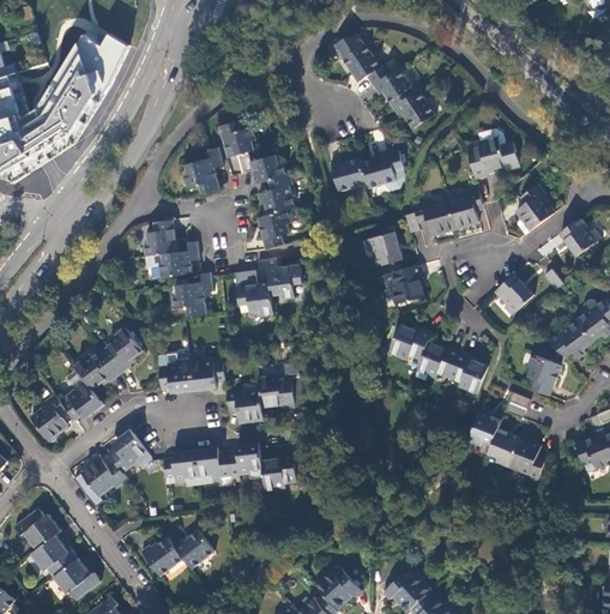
[(22,19),(31,16),(29,6),(19,8),(22,19)]
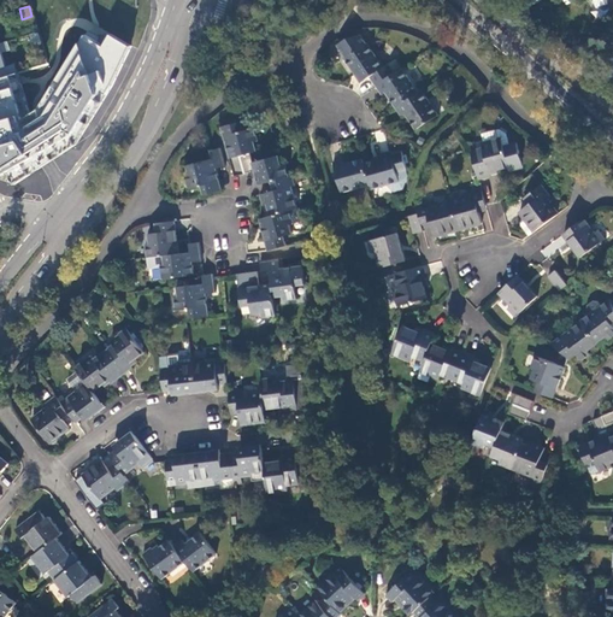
[(31,47),(40,45),(36,33),(28,35),(31,47)]
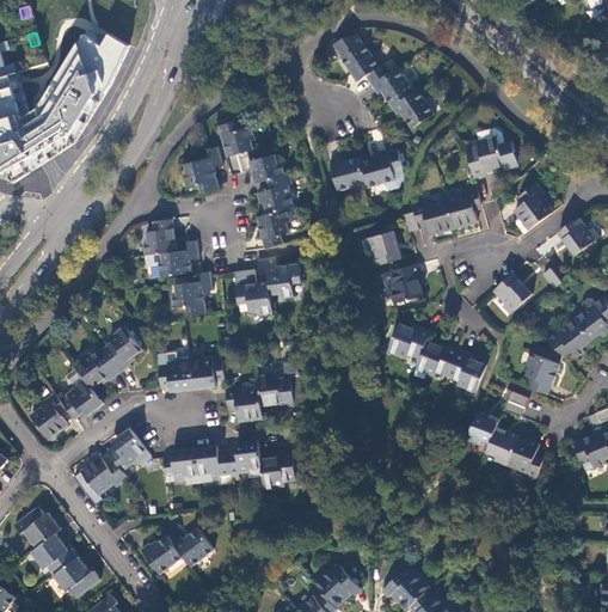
[(14,73),(0,77),(0,172),(4,171),(11,183),(72,144),(109,85),(128,46),(108,34),(100,46),(83,35),(36,108),(26,115),(14,73)]
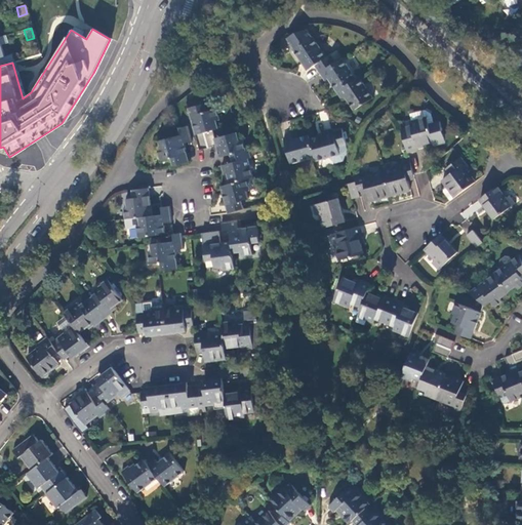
[(312,67),(317,74),(335,61),(330,53),(325,55),(311,36),(305,29),(293,33),(284,38),(291,49),(290,49),(299,64),(304,71),(312,67)]
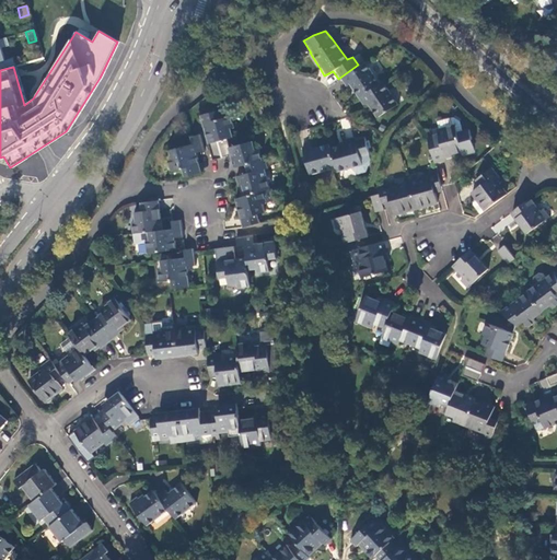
[(14,66),(12,58),(2,60),(0,51),(0,70),(13,67),(14,66)]
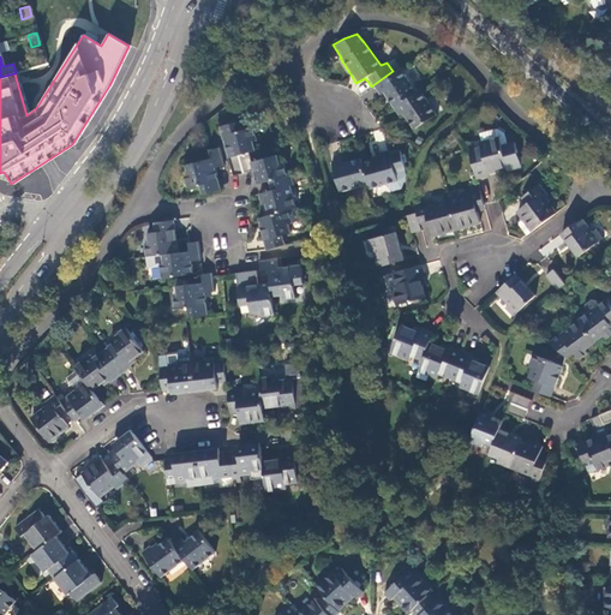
[(393,71),(371,87),(376,95),(382,93),(391,107),(417,90),(412,84),(401,66),(393,71)]
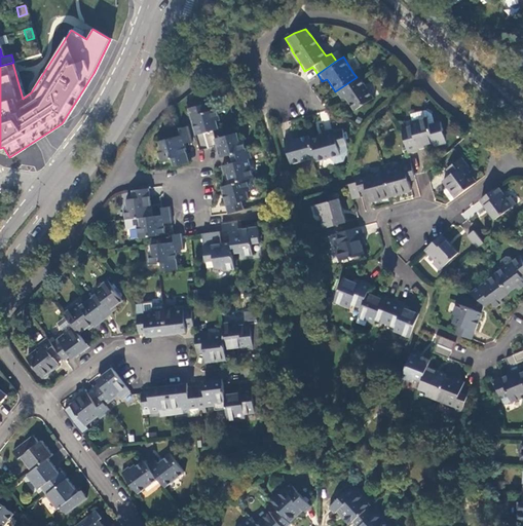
[(357,77),(335,91),(340,100),(343,98),(351,110),(374,97),(361,75),(357,77)]
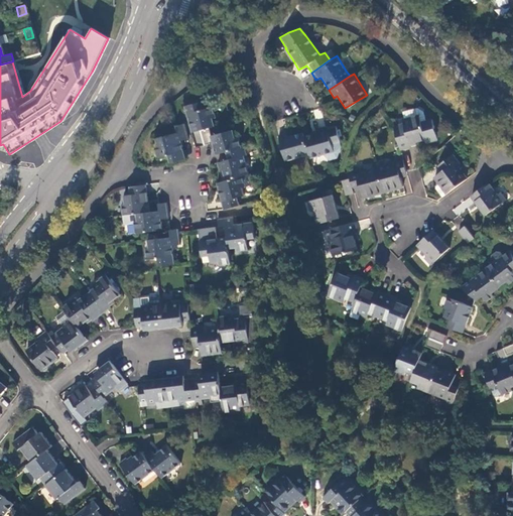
[(199,130),(206,128),(212,126),(210,118),(213,118),(210,108),(200,110),(198,103),(182,107),(191,137),(195,147),(203,145),(199,130)]
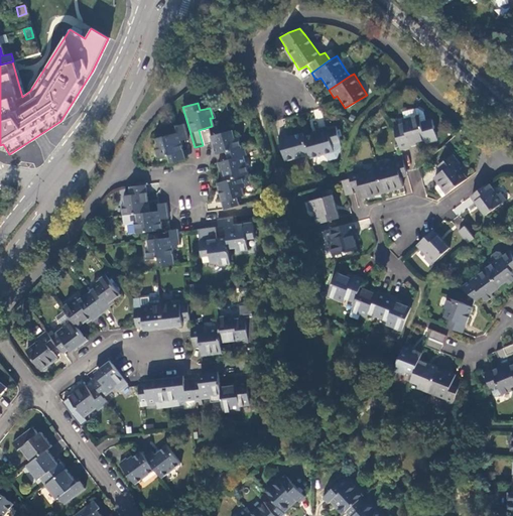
[(421,113),(415,109),(400,114),(401,117),(403,121),(416,118),(418,124),(424,122),(421,113)]
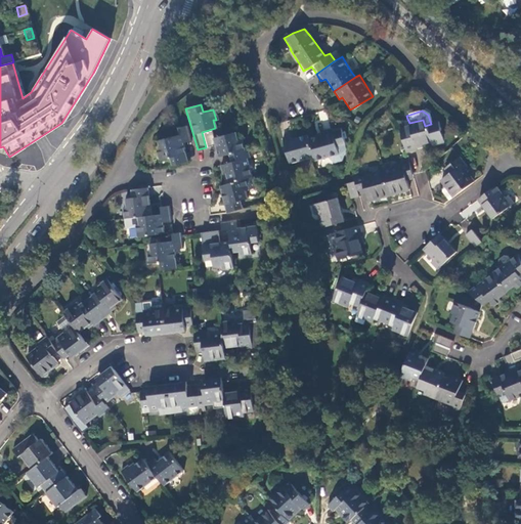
[(407,127),(398,130),(403,145),(405,154),(415,150),(414,147),(430,142),(431,146),(440,143),(437,132),(439,132),(437,123),(431,124),(425,126),(423,120),(409,123),(407,124),(407,127)]
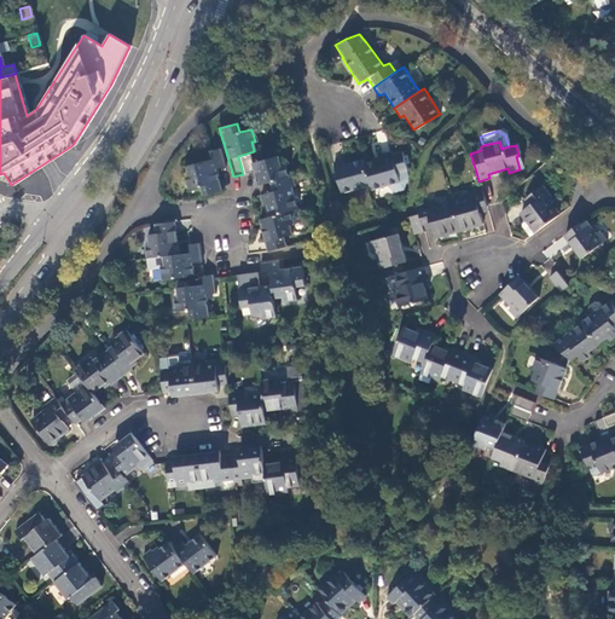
[(215,169),(224,167),(219,149),(209,150),(210,160),(185,167),(187,177),(184,178),(187,190),(199,187),(202,196),(220,191),(215,169)]
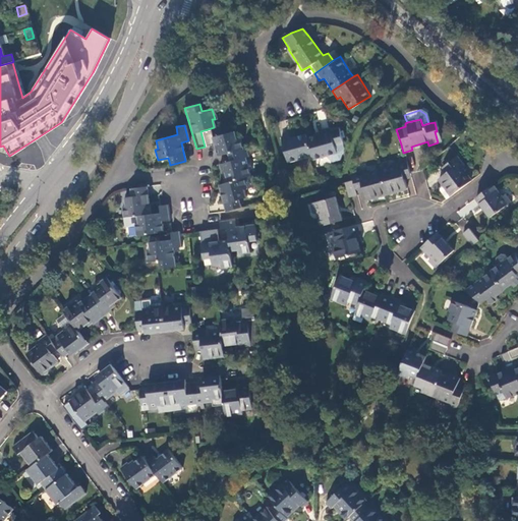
[(327,128),(320,130),(321,133),(315,135),(305,138),(310,157),(311,160),(325,157),(335,154),(333,147),(340,145),(341,145),(337,128),(329,130),(328,128),(327,128)]
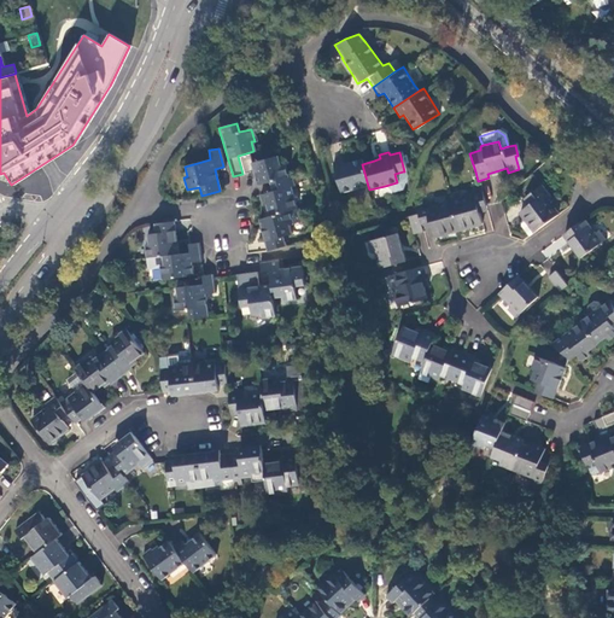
[(249,163),(246,153),(238,156),(243,174),(252,172),(256,185),(269,182),(285,178),(282,164),(276,165),(275,156),(249,163)]
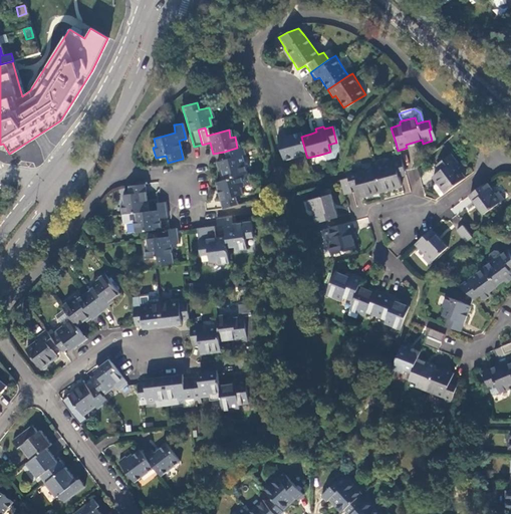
[(284,137),(283,134),(275,136),(282,161),(306,155),(301,137),(300,133),(291,135),(284,137)]
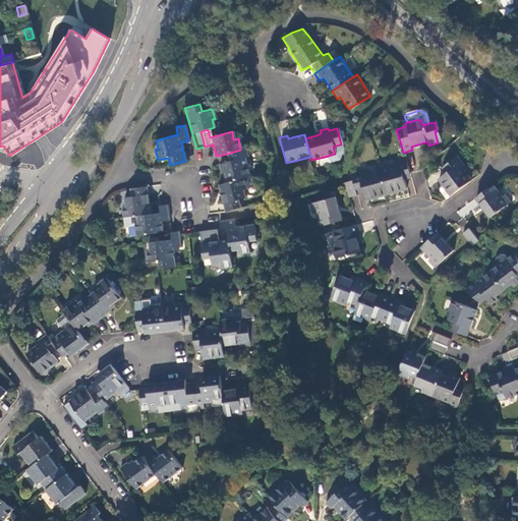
[(325,157),(331,162),(338,160),(340,153),(340,152),(342,148),(340,145),(333,147),(335,154),(325,157)]
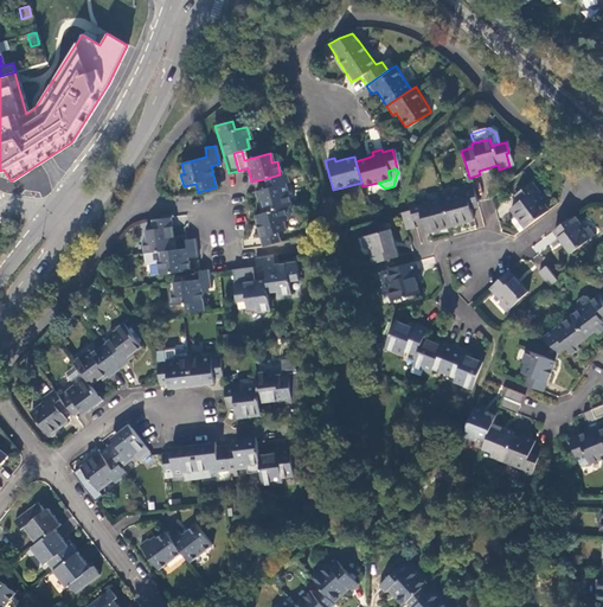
[(476,203),(475,202),(472,186),(469,178),(467,168),(461,171),(463,180),(460,181),(461,189),(456,190),(457,195),(441,199),(448,225),(472,219),(468,206),(476,203)]
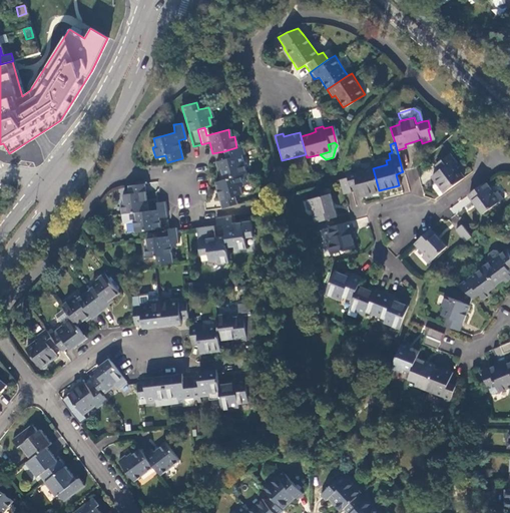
[(240,146),(236,147),(223,151),(225,158),(214,161),(216,170),(220,169),(222,179),(237,175),(243,173),(239,155),(242,154),(240,146)]
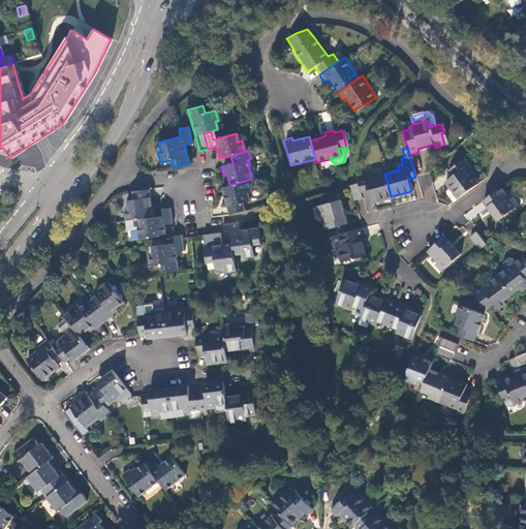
[(449,188),(456,198),(475,184),(466,170),(469,168),(461,158),(450,167),(454,173),(443,181),(449,188)]
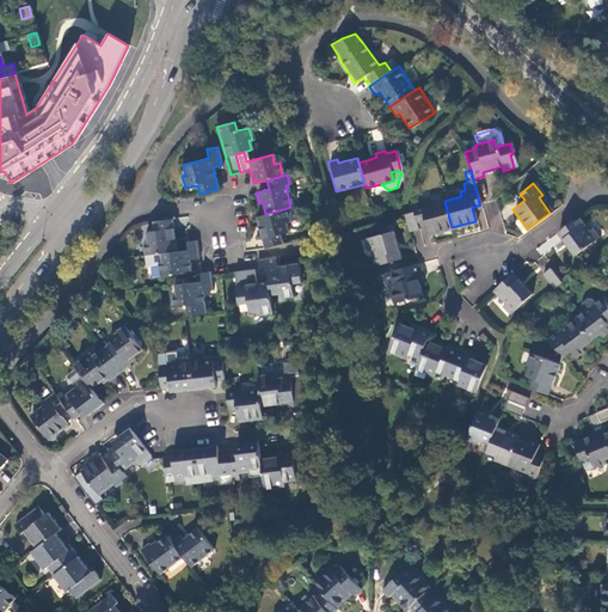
[(425,201),(411,206),(412,212),(416,222),(423,220),(428,234),(452,227),(444,201),(427,206),(425,201)]
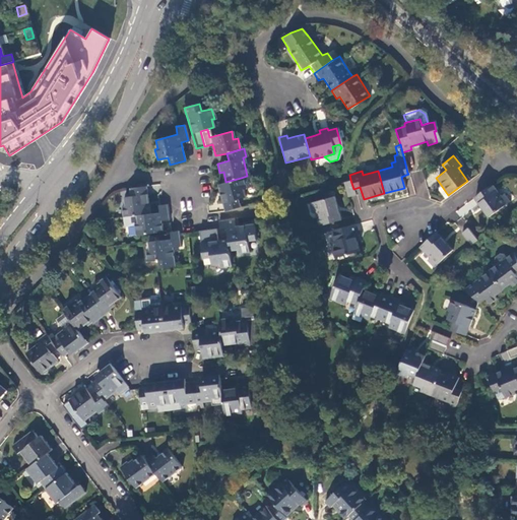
[(216,184),(223,211),(238,207),(236,199),(243,198),(241,190),(250,187),(247,176),(241,178),(225,182),(216,184)]
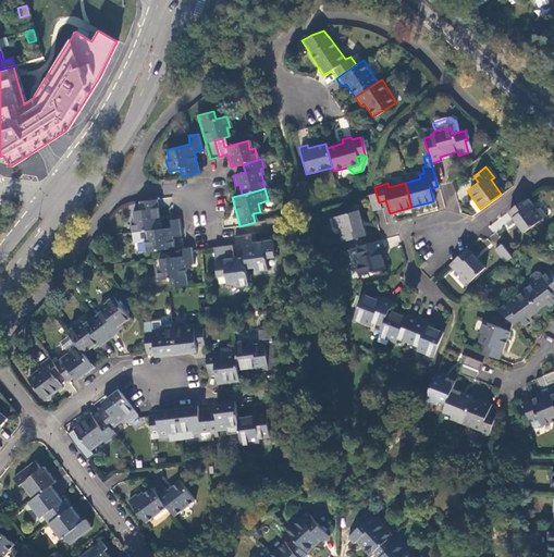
[(379,202),(376,193),(368,195),(372,211),(381,209),(379,202)]
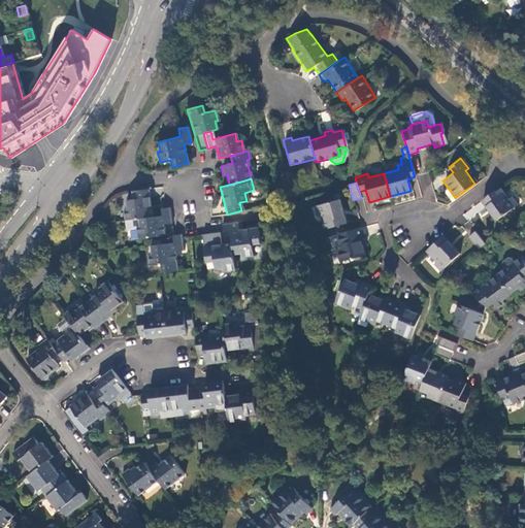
[(506,199),(497,187),(480,200),(488,211),(495,220),(516,204),(510,196),(506,199)]
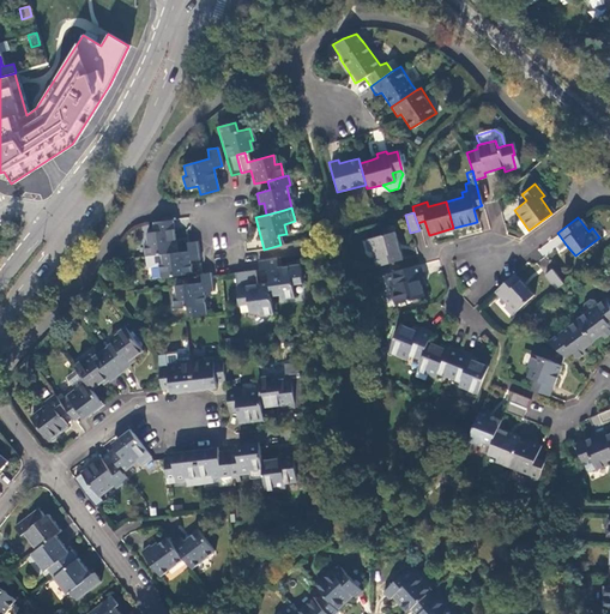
[(517,221),(517,224),(524,234),(529,230),(520,218),(517,221)]
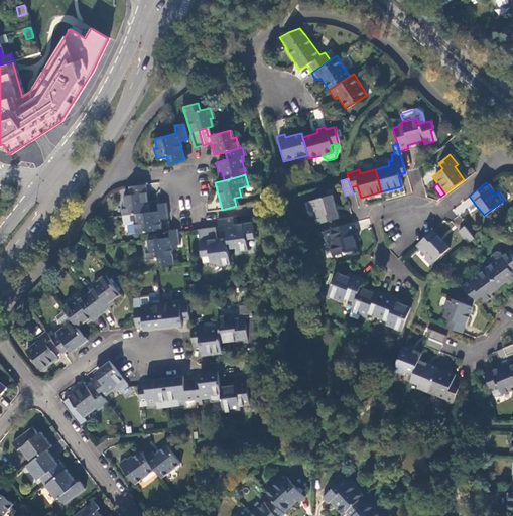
[(120,204),(121,216),(135,215),(147,213),(144,184),(128,186),(129,195),(122,195),(123,203),(120,204)]
